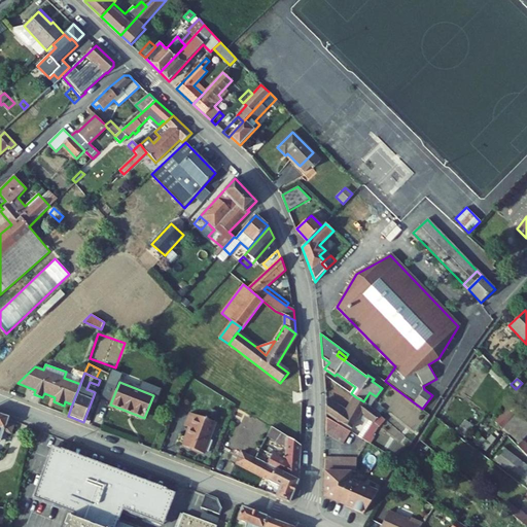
[(370,392),(363,401),(366,403),(370,407),(373,401),(376,396),(370,392)]
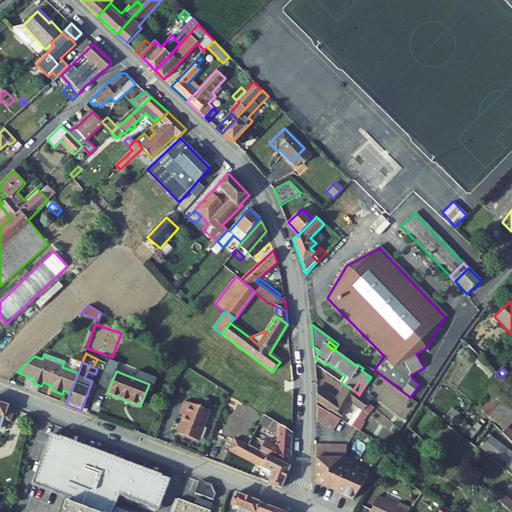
[(337,402),(317,389),(317,402),(331,412),(332,411),(342,417),(348,407),(351,402),(362,410),(353,426),(361,430),(364,425),(361,424),(367,414),(368,414),(374,408),(369,403),(362,397),(359,395),(356,392),(353,390),(346,386),(337,402)]
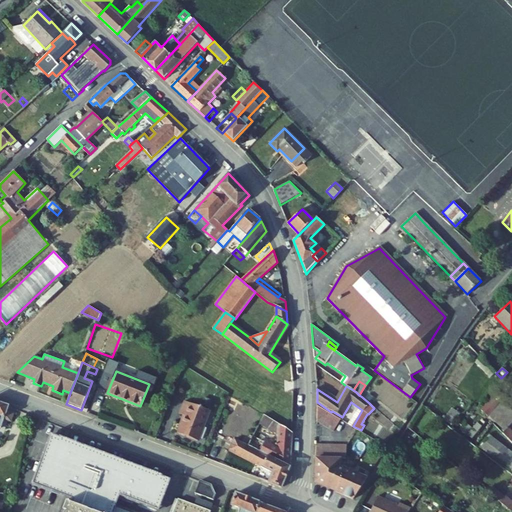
[(498,391),(481,409),(489,416),(503,401),(506,398),(498,391)]
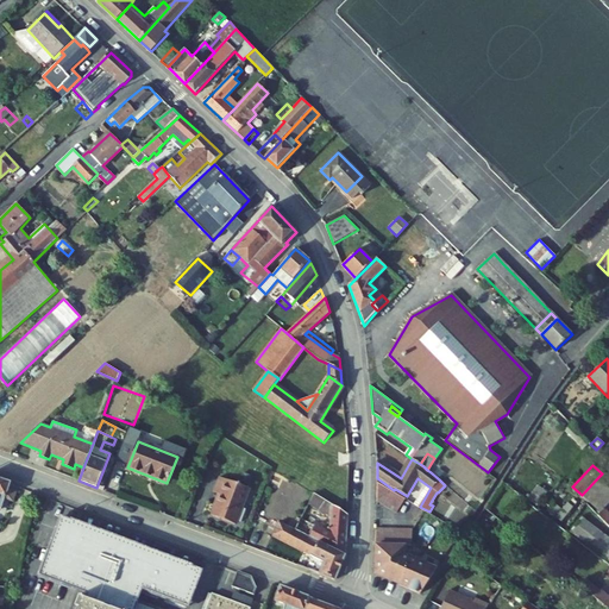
[(444,473),(434,466),(431,472),(439,479),(444,473)]
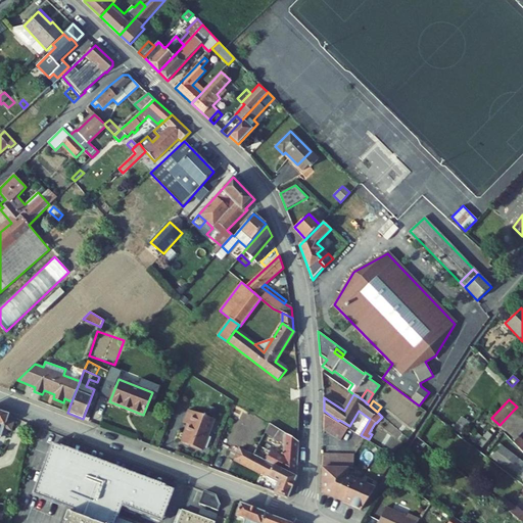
[(202,450),(214,419),(189,410),(184,423),(189,425),(182,443),(202,450)]
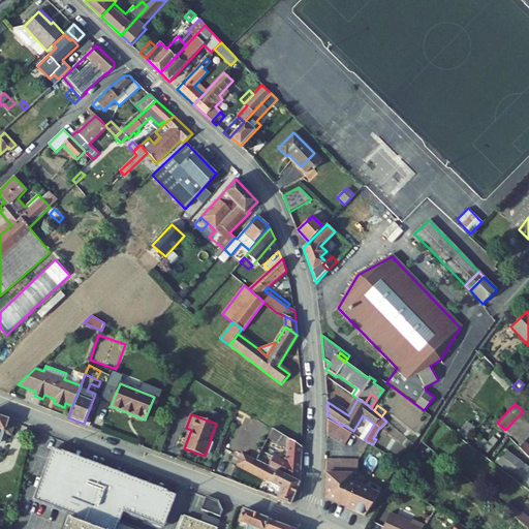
[(528,423),(525,419),(520,414),(505,430),(521,445),(525,441),(528,437),(528,423)]
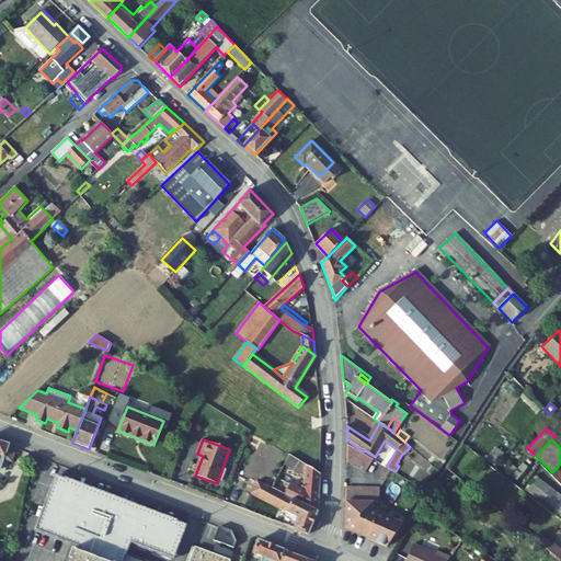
[(381,446),(389,451),(381,465),(386,467),(387,467),(397,449),(385,441),(381,446)]
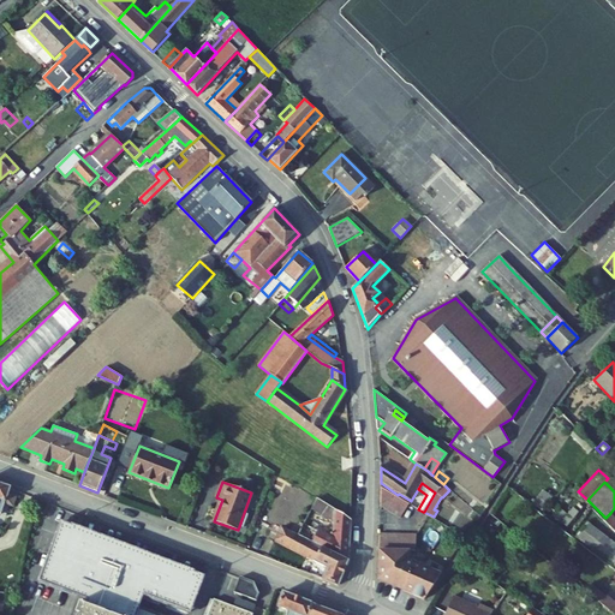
[(0,513),(1,514),(5,503),(13,506),(18,493),(11,490),(11,488),(0,484),(0,513)]
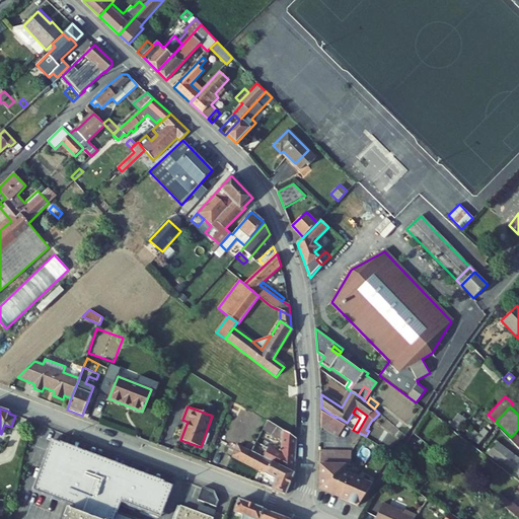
[(338,437),(346,425),(321,411),(321,427),(338,437)]
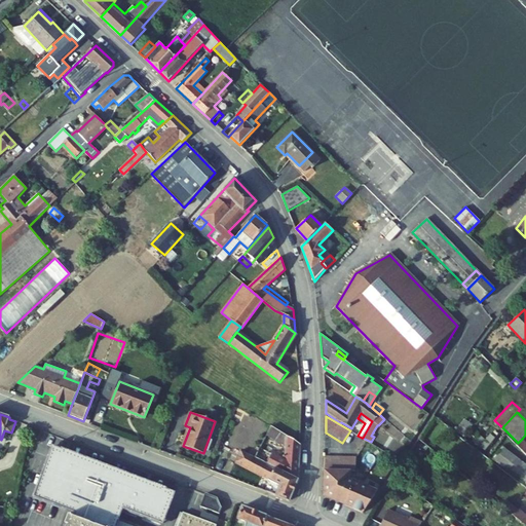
[(298,480),(301,445),(271,426),(266,435),(286,447),(284,460),(260,448),(255,458),(298,480)]
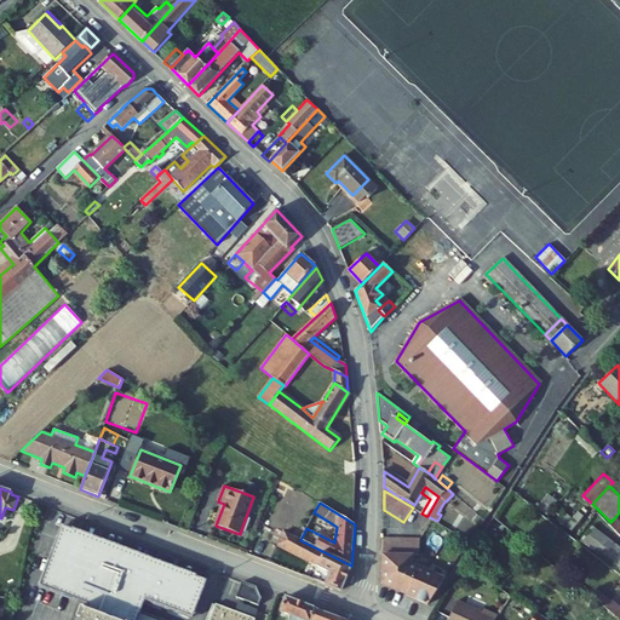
[(572,518),(557,506),(547,518),(562,530),(572,518)]
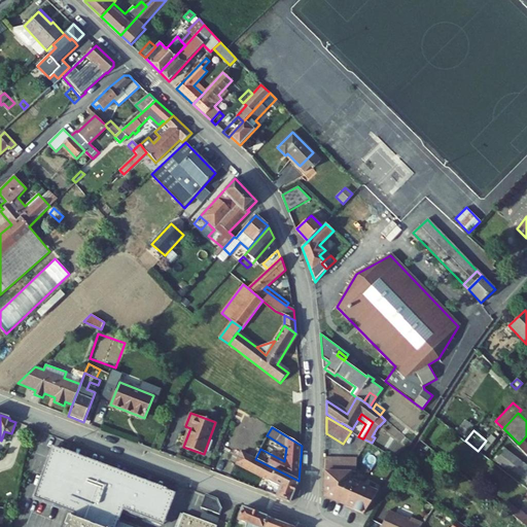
[(161,452),(166,436),(159,433),(153,449),(161,452)]
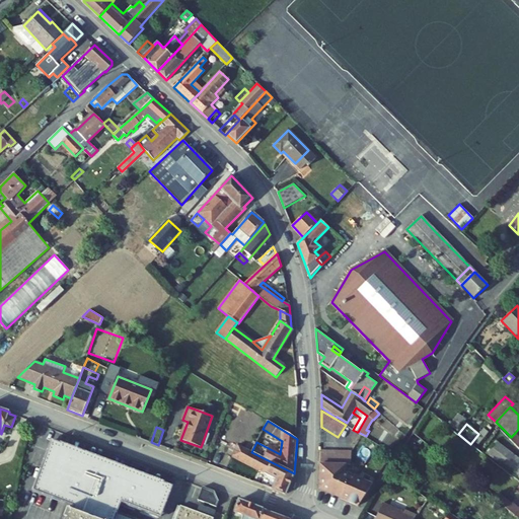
[(478,444),(489,432),(485,429),(474,441),(478,444)]
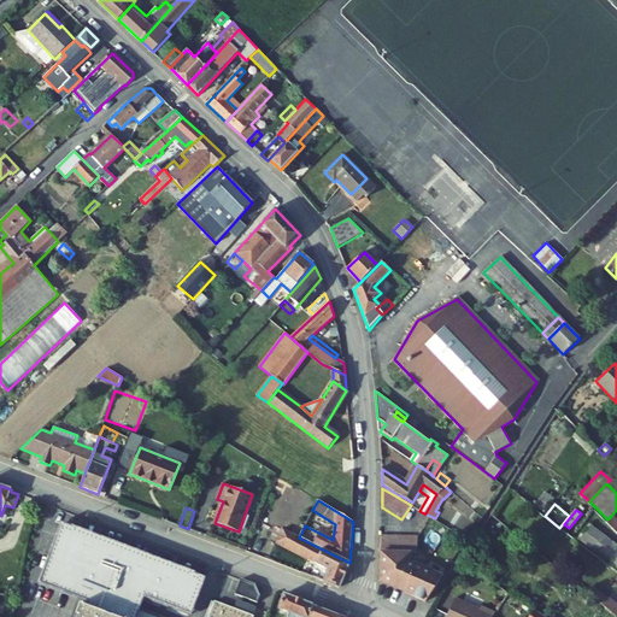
[(616,519),(612,515),(607,519),(605,522),(616,533),(616,519)]
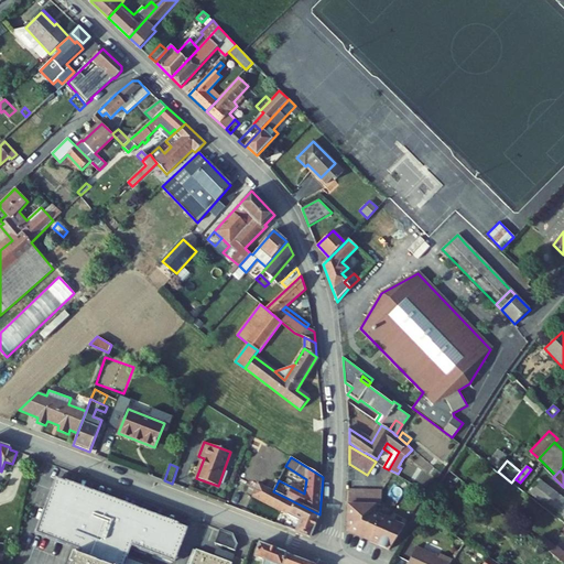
[(84,521),(102,528),(90,560),(101,563),(106,550),(127,557),(131,546),(133,548),(138,535),(158,543),(153,555),(174,563),(187,528),(56,478),(34,534),(77,551),(79,544),(76,543),(84,521)]
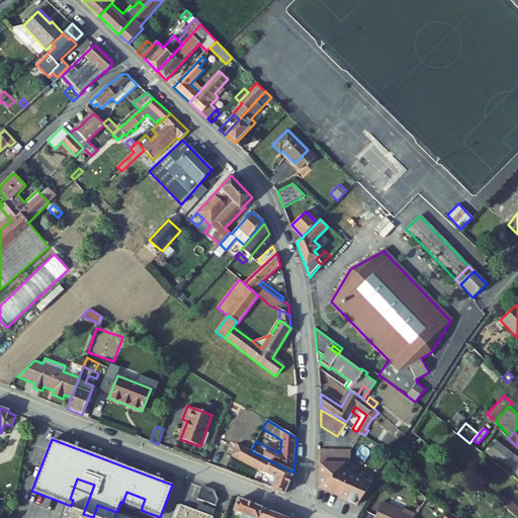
[(486,452),(515,476),(517,471),(517,457),(495,440),(486,452)]
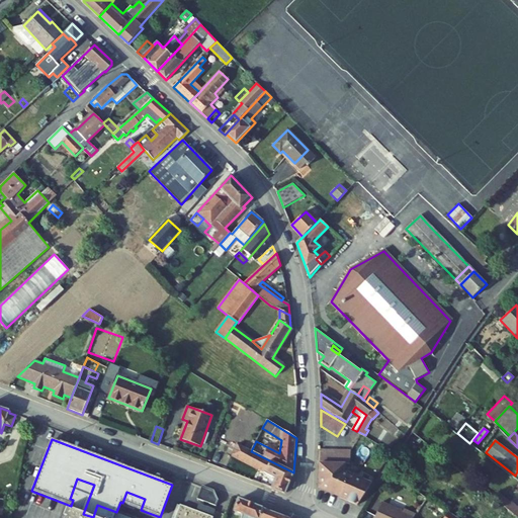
[(275,479),(271,488),(285,494),(293,472),(251,451),(238,444),(232,455),(258,469),(253,481),(262,485),(267,473),(275,479)]
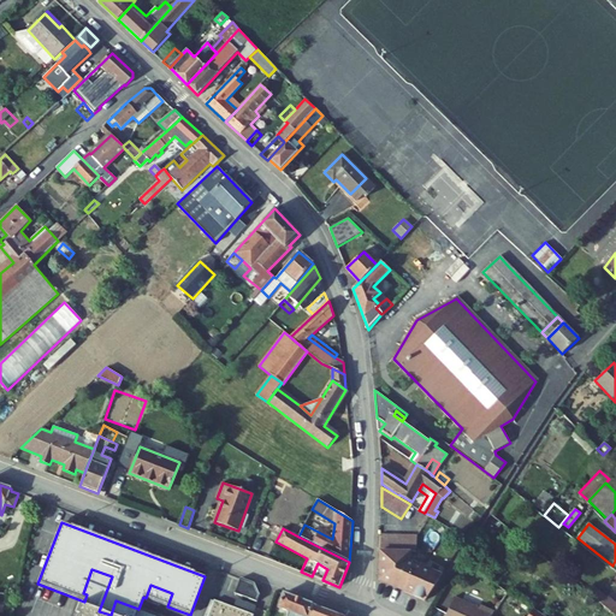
[(416,534),(380,533),(378,580),(404,581),(403,591),(425,600),(442,575),(410,561),(410,551),(416,551),(416,534)]
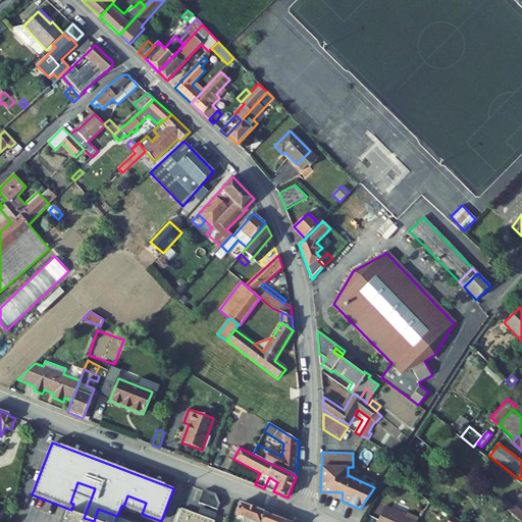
[(132,521),(98,509),(94,521),(84,518),(95,488),(77,482),(70,503),(73,504),(70,513),(66,512),(63,521),(64,521),(132,521)]
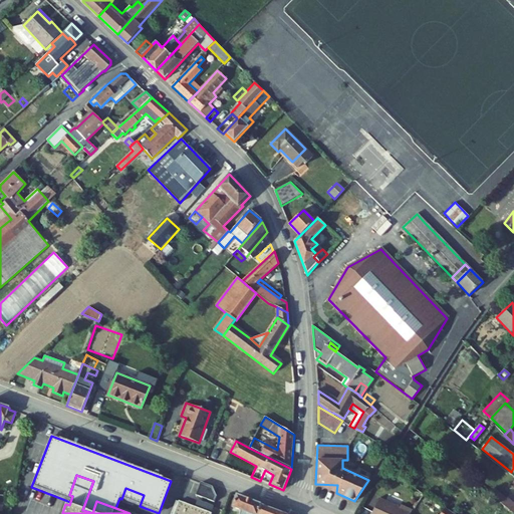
[(210,490),(197,486),(193,498),(211,505),(214,499),(210,490)]
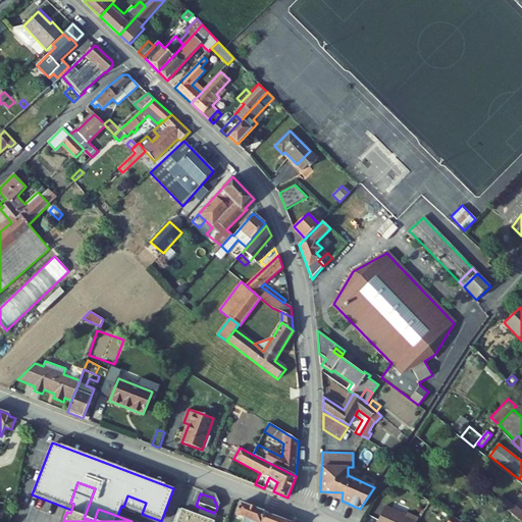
[(261,521),(264,513),(240,504),(236,515),(245,518),(243,521),(261,521)]
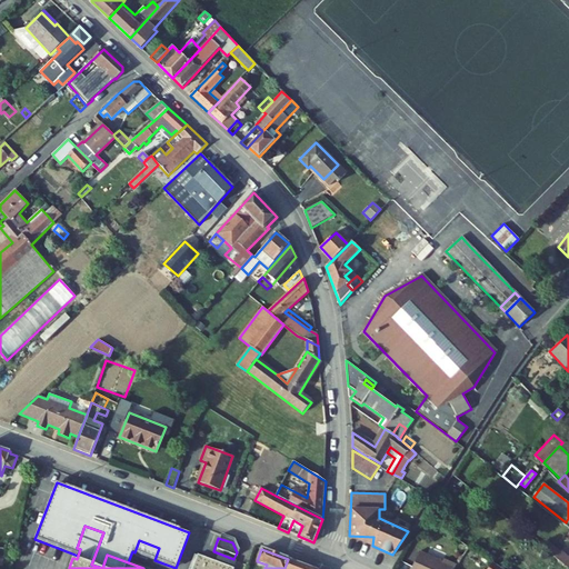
[(453,568),(456,566),(445,559),(443,561),(422,549),(409,568),(453,568)]
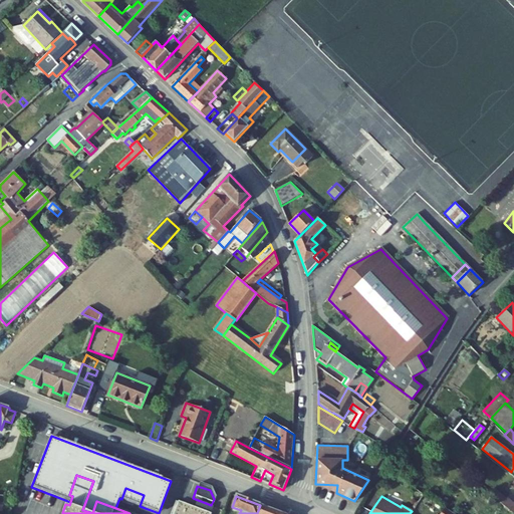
[(513,513),(513,503),(507,498),(502,505),(513,513)]
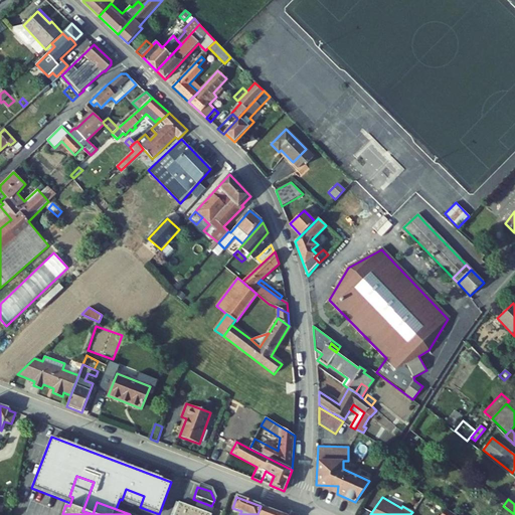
[(174,514),(211,514),(212,514),(179,502),(174,514)]
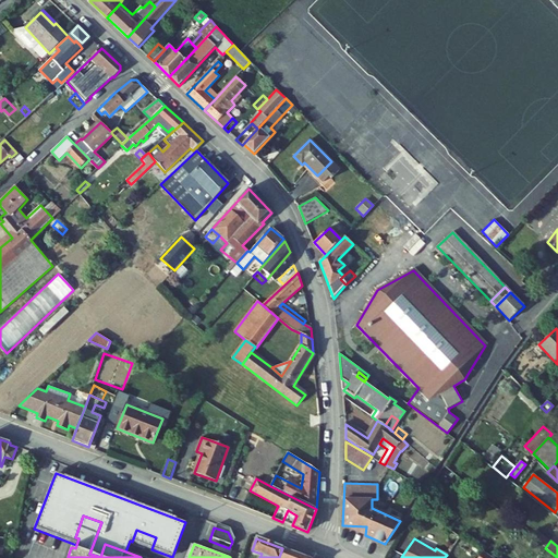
[(308,557),(282,548),(279,557),(308,557)]
